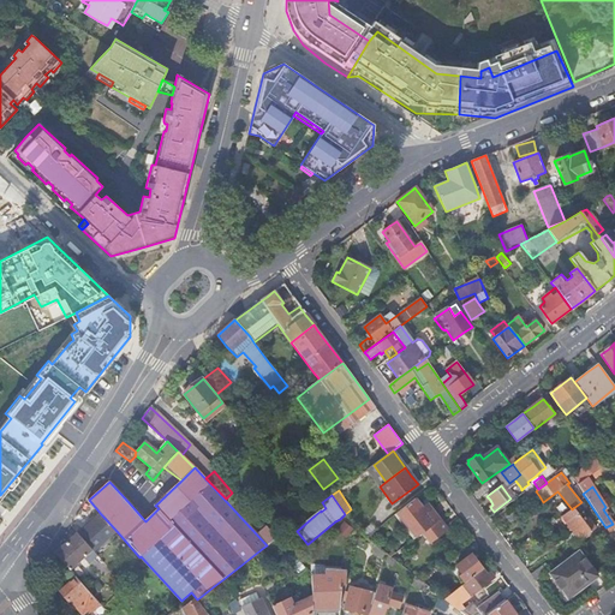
[(398,511),(417,536),(422,532),(439,520),(435,514),(430,509),(429,509),(425,513),(422,507),(415,499),(398,511)]
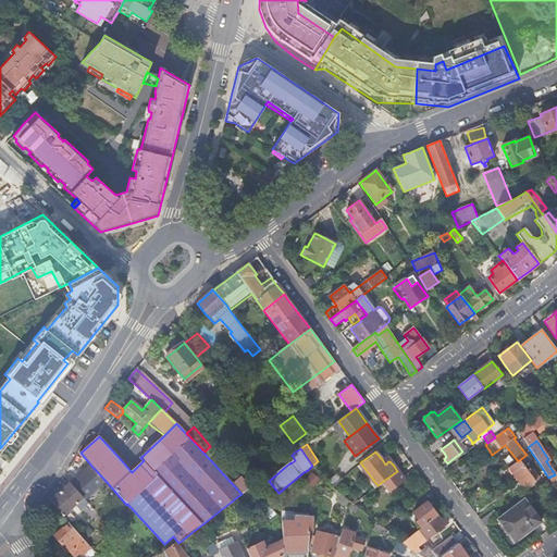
[(535,482),(519,460),(518,461),(508,469),(517,479),(524,490),(535,482)]
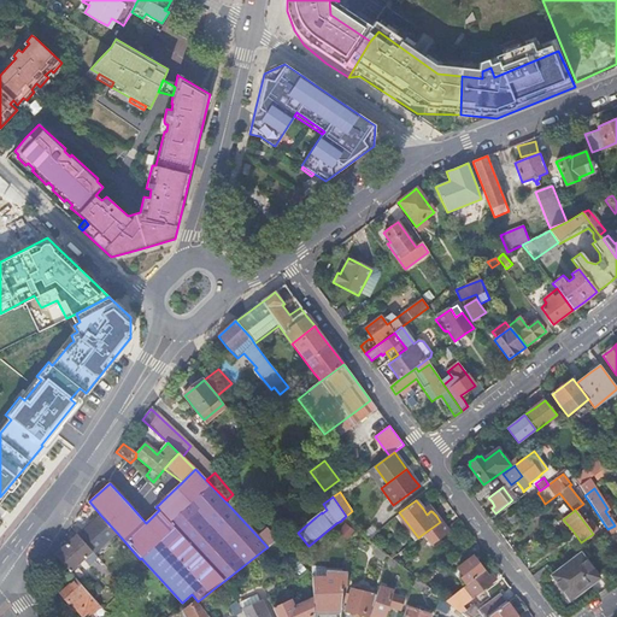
[(416,540),(418,538),(399,512),(394,516),(413,541),(416,540)]
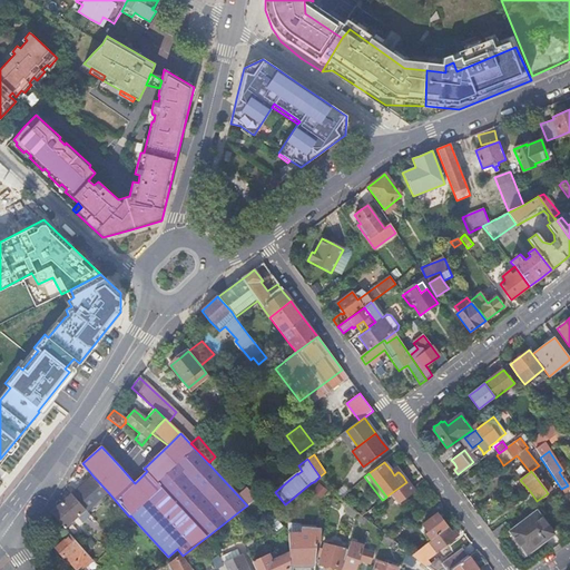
[(87,511),(108,492),(94,477),(82,487),(72,495),(87,511)]
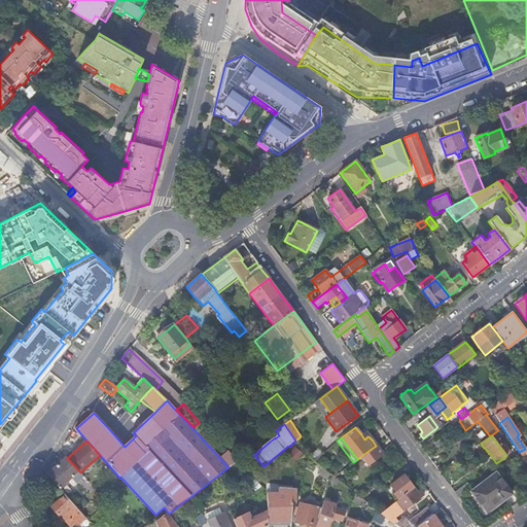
[(296,461),(304,453),(294,446),(288,454),(296,461)]
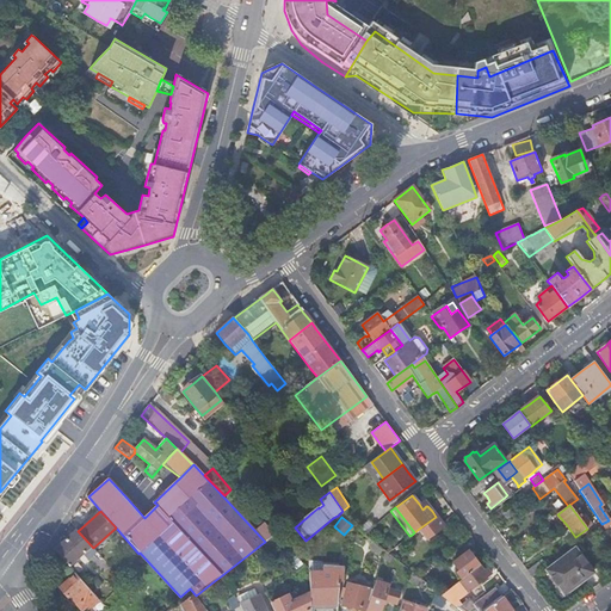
[(436,517),(419,529),(427,539),(444,526),(439,522),(436,517)]
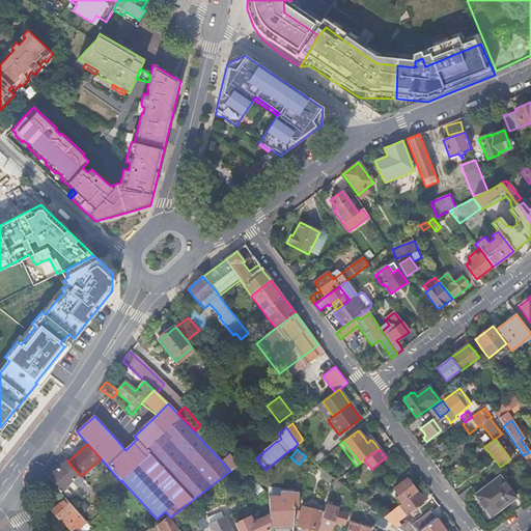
[(229,454),(221,460),(230,471),(239,465),(229,454)]
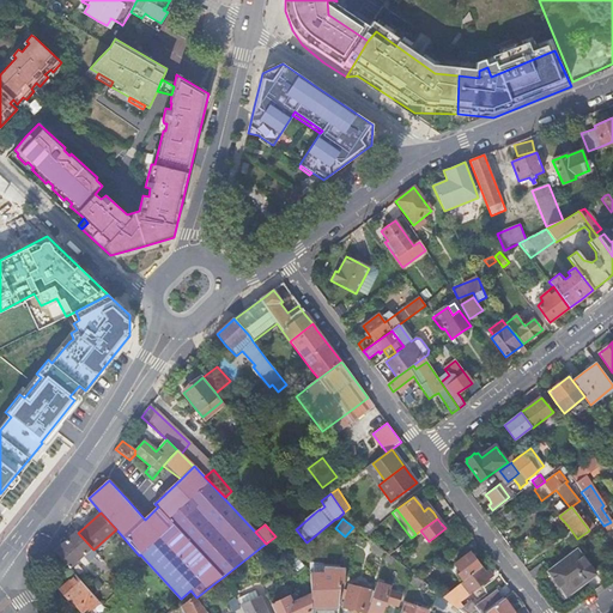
[(54,551),(70,568),(85,553),(87,556),(86,556),(89,559),(86,562),(91,568),(95,565),(103,575),(110,569),(93,550),(78,533),(77,532),(67,539),(62,544),(60,541),(54,551)]
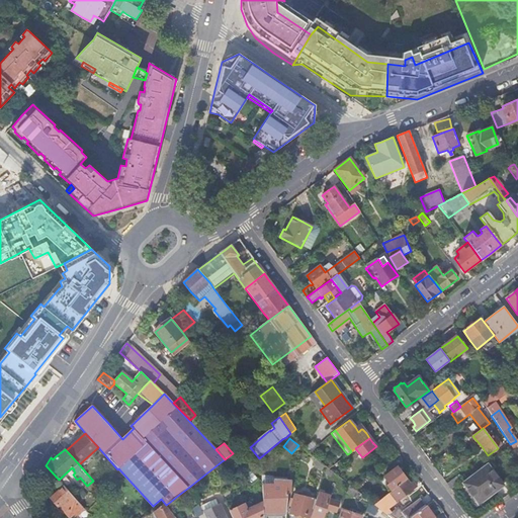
[(499,488),(503,485),(488,463),(463,482),(478,501),(494,490),(495,491),(499,488)]
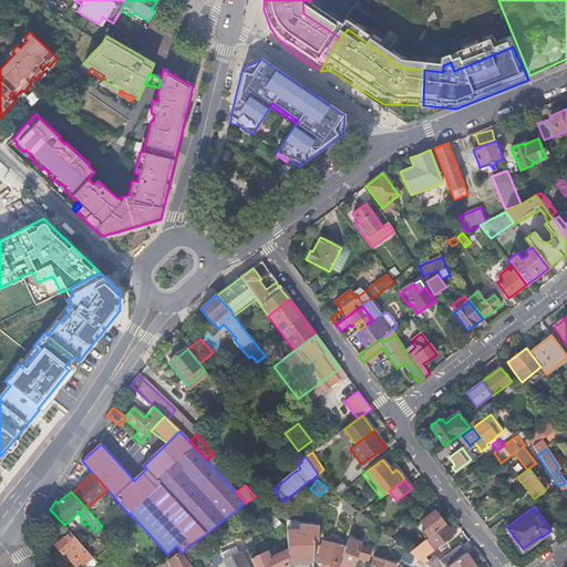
[(429,537),(445,525),(441,518),(435,511),(421,522),(426,528),(423,531),(429,537)]
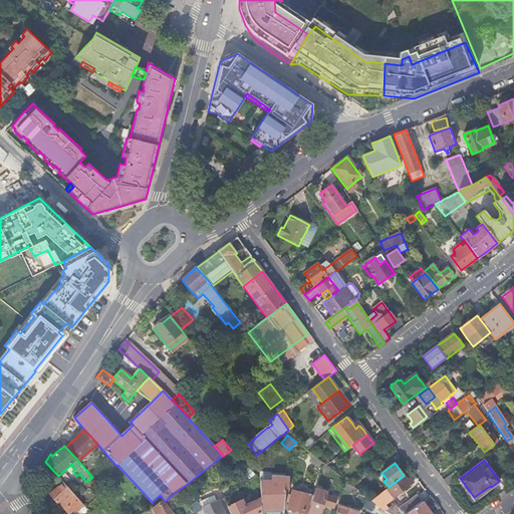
[(213,465),(207,470),(210,474),(216,469),(213,465)]
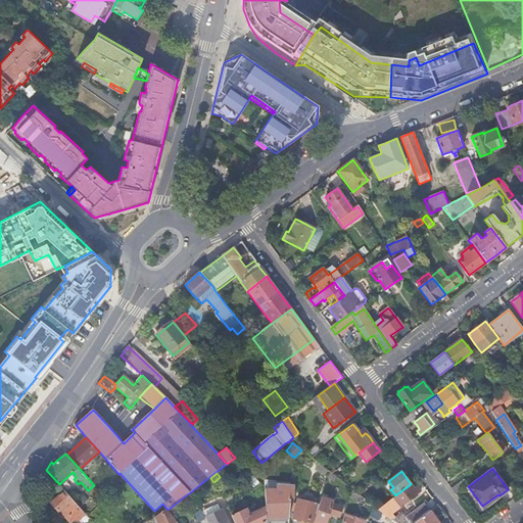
[(254,477),(249,481),(253,487),(258,483),(254,477)]
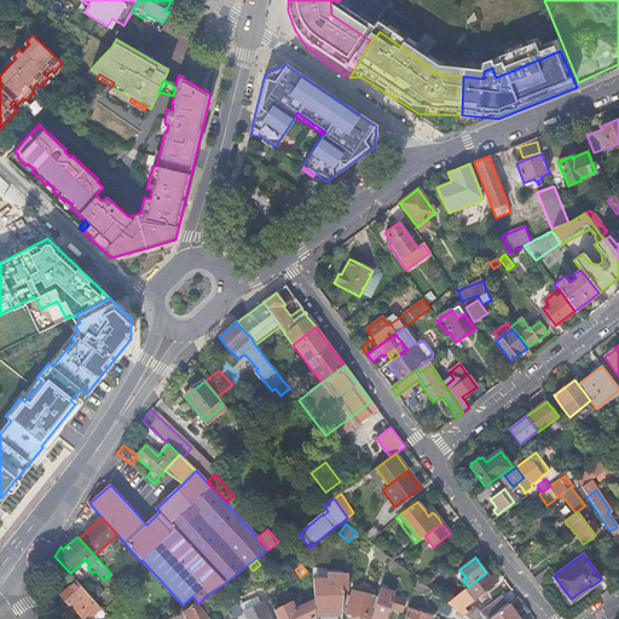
[(420,582),(432,591),(438,586),(435,582),(445,574),(440,567),(420,582)]
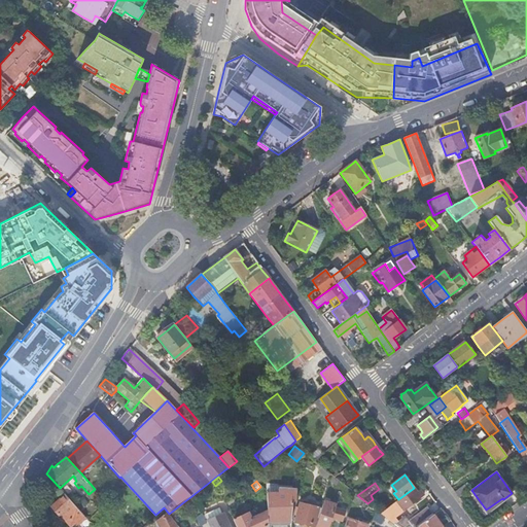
[(455,493),(459,498),(471,489),(467,484),(455,493)]
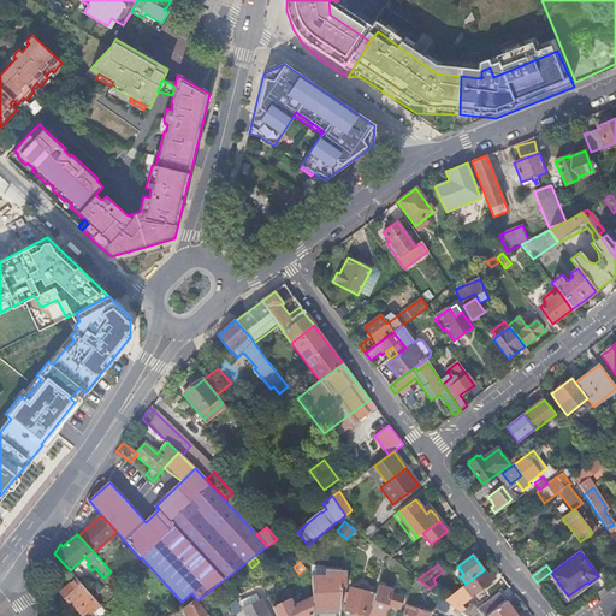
[(466,584),(444,600),(449,604),(465,615),(483,615),(473,603),(467,608),(463,603),(498,576),(495,572),(489,576),(484,570),(466,584)]
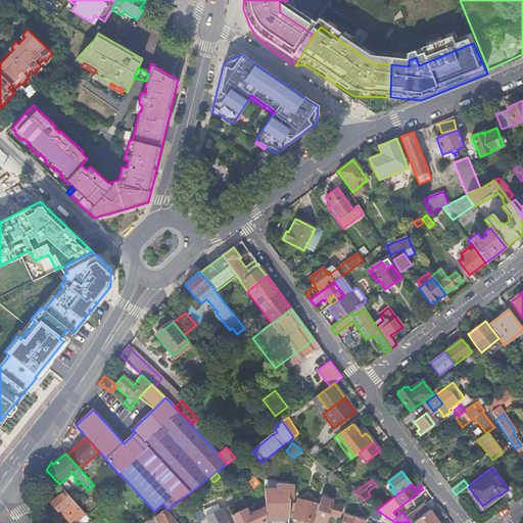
[(266,518),(290,519),(290,509),(290,498),(293,498),(293,486),(275,485),(275,490),(264,489),(265,508),(266,517),(266,518)]
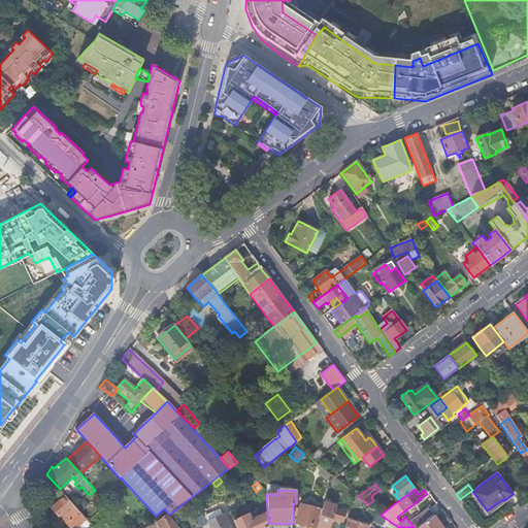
[(75,523),(84,516),(65,496),(52,508),(59,517),(60,516),(71,527),(75,523)]
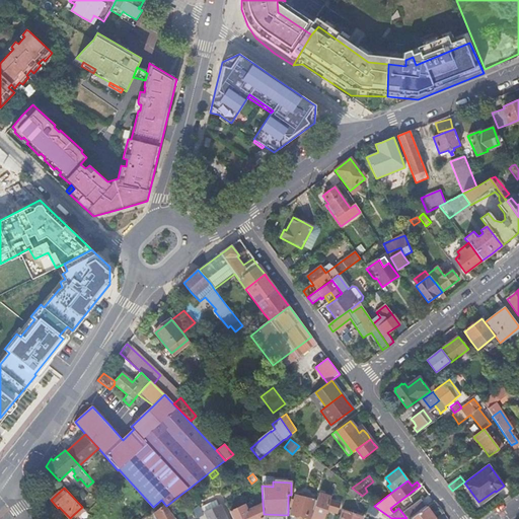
[(329,497),(319,493),(310,518),(322,518),(325,510),(336,514),(339,504),(328,501),(329,497)]
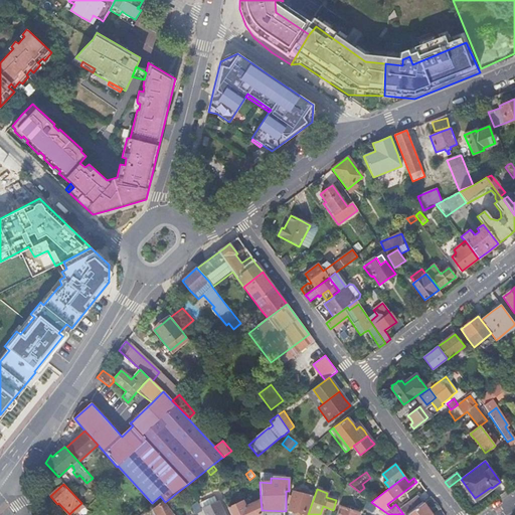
[(308,514),(307,514),(311,497),(293,492),(292,496),(289,496),(287,502),(290,502),(288,510),(298,513),(297,514),(308,514)]
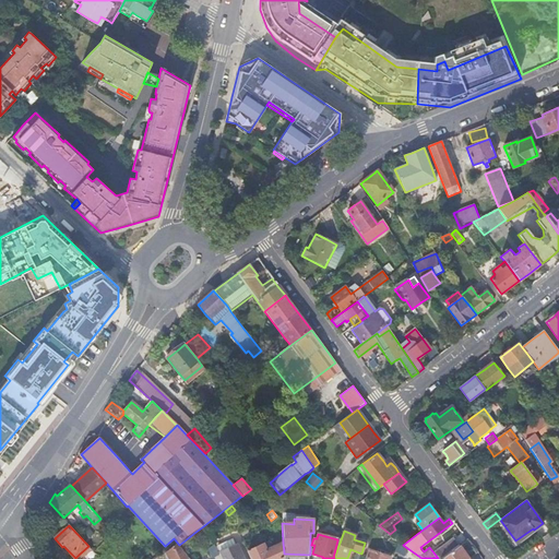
[(438,549),(443,558),(444,558),(454,550),(460,546),(458,542),(454,537),(438,549)]
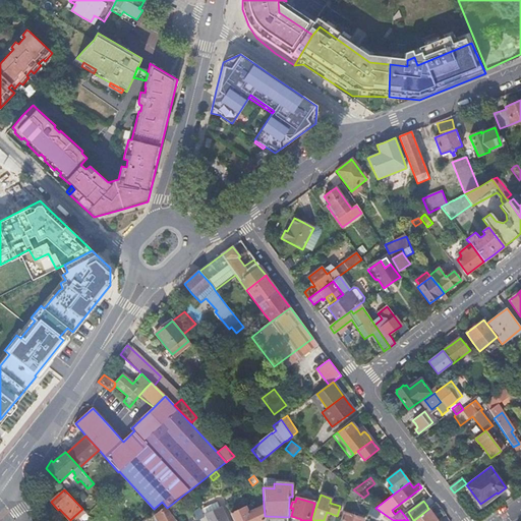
[(204,509),(206,515),(220,509),(218,503),(204,509)]
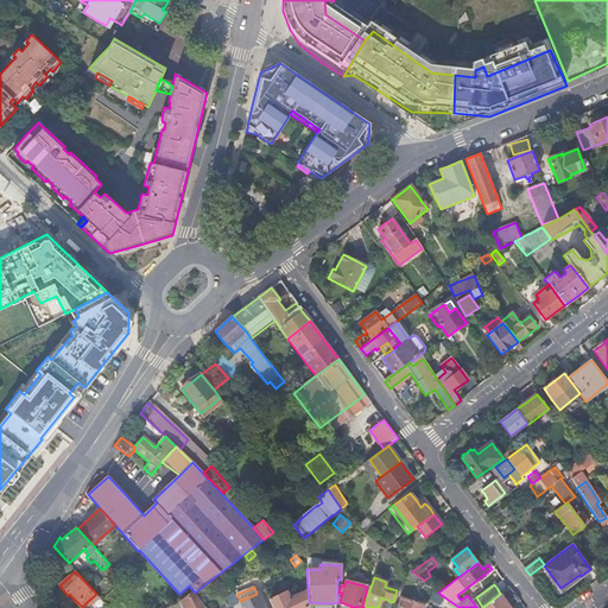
[(438,593),(434,588),(429,600),(439,605),(443,596),(438,593)]
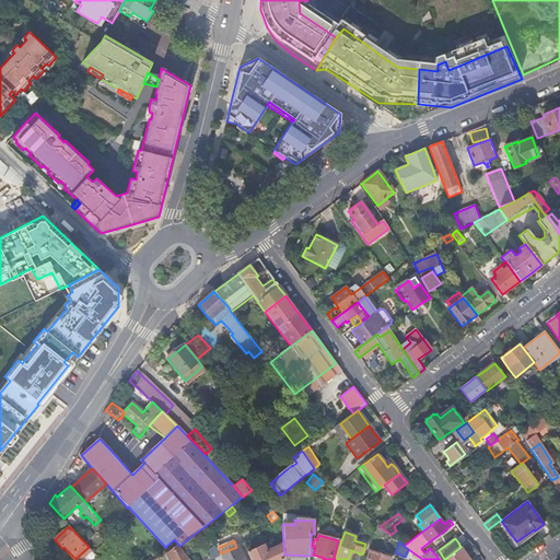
[(270,543),(247,553),(251,559),(280,559),(284,558),(284,555),(284,553),(283,544),(272,549),(270,543)]
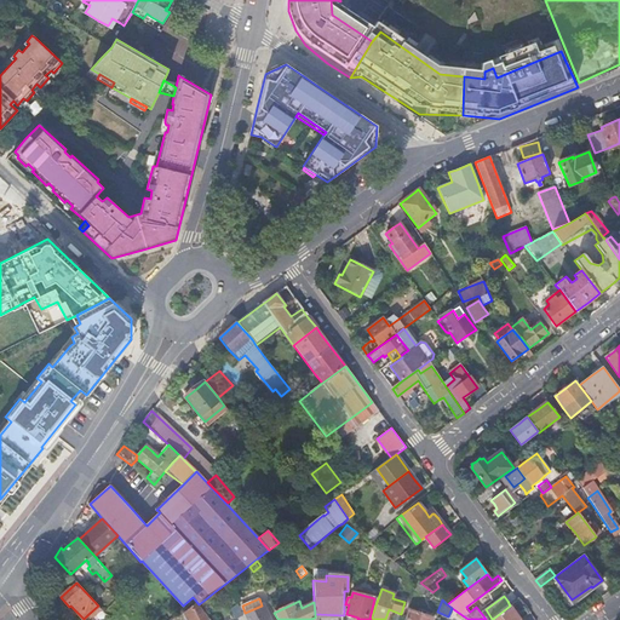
[(92,618),(101,609),(98,606),(89,614),(92,618)]
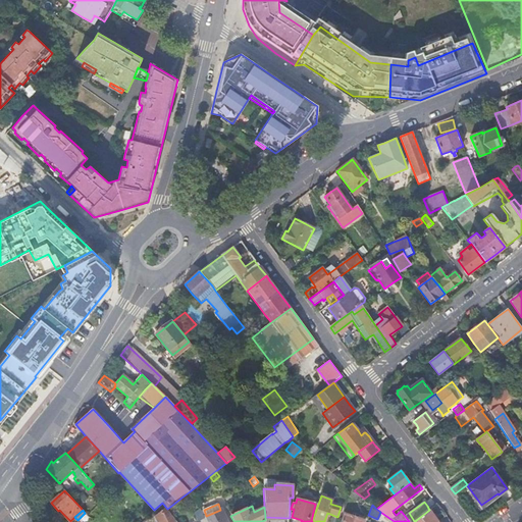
[(205,517),(207,521),(226,521),(221,510),(220,510),(206,516),(205,517)]
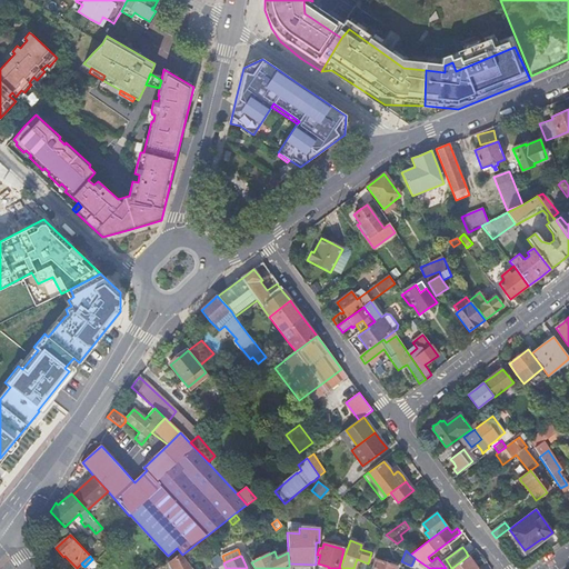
[(451,568),(450,568),(477,568),(478,568),(473,562),(469,556),(468,556),(462,560),(452,568),(451,568)]
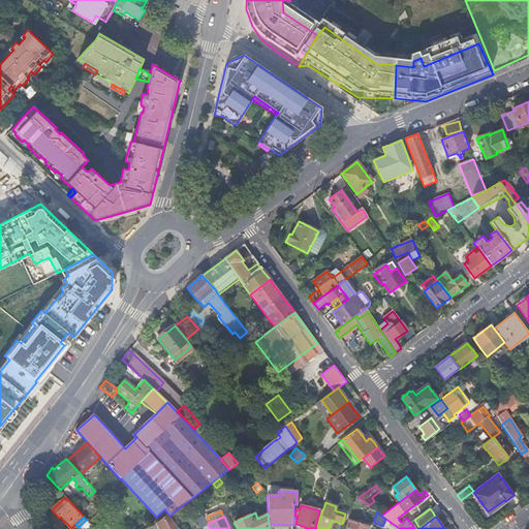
[(179,528),(172,519),(158,524),(160,528),(179,528)]
